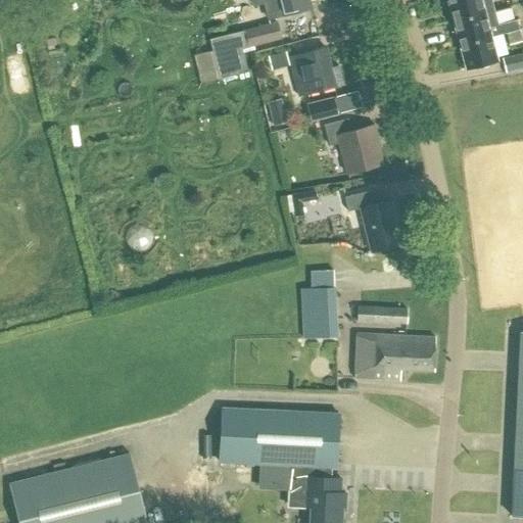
[(270,0),(271,4),(280,2),(284,14),(311,8),(307,0),(270,0)]
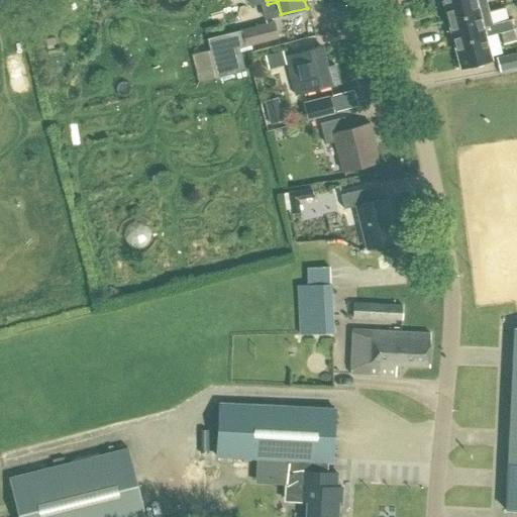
[(442,0),(447,20),(478,13),(474,0),(442,0)]
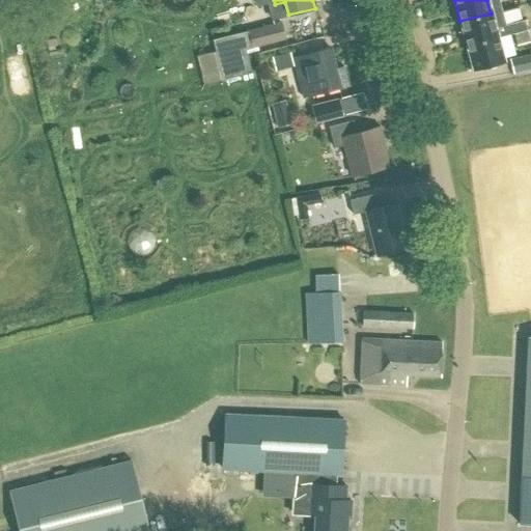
[(459,21),(466,46),(497,37),(491,14),(459,21)]
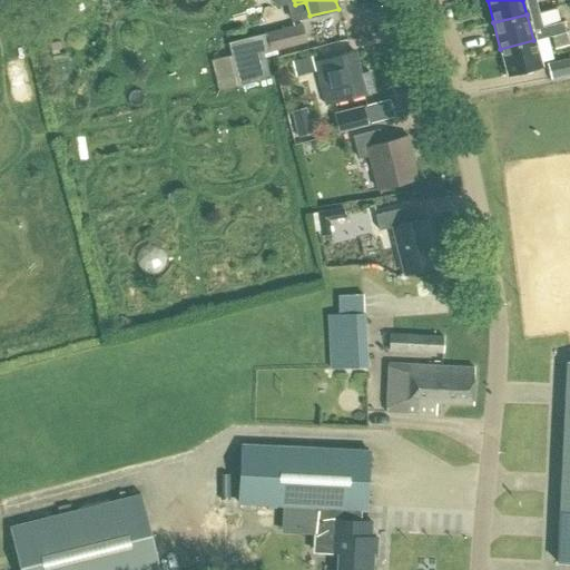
[(265,33),(227,43),(231,56),(237,87),(269,79),(263,51),(305,42),(302,25),(265,33)]
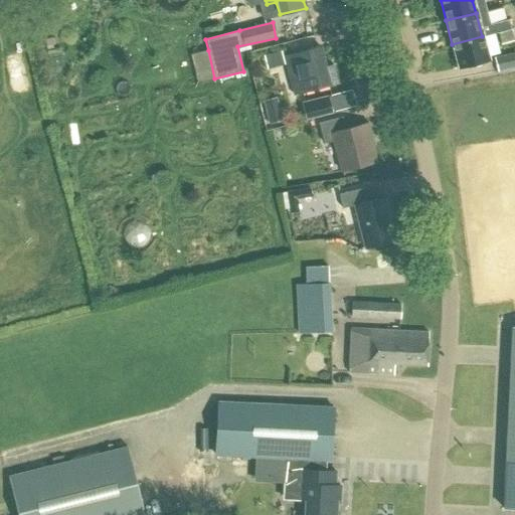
[(513,41),(510,29),(496,32),(499,45),(513,41)]
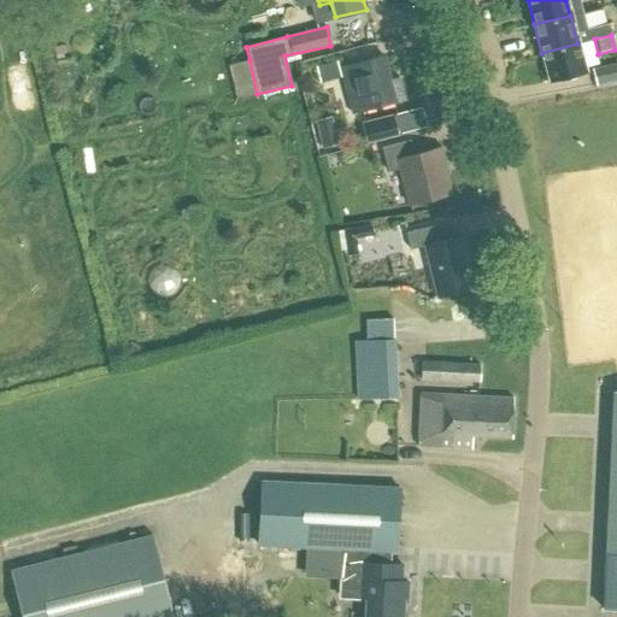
[(541,53),(550,81),(585,72),(577,43),(541,53)]
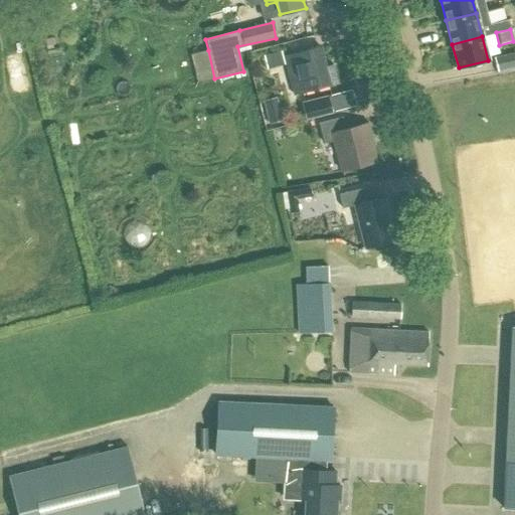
[(284,56),(291,82),(302,79),(305,92),(330,84),(320,46),(284,56)]
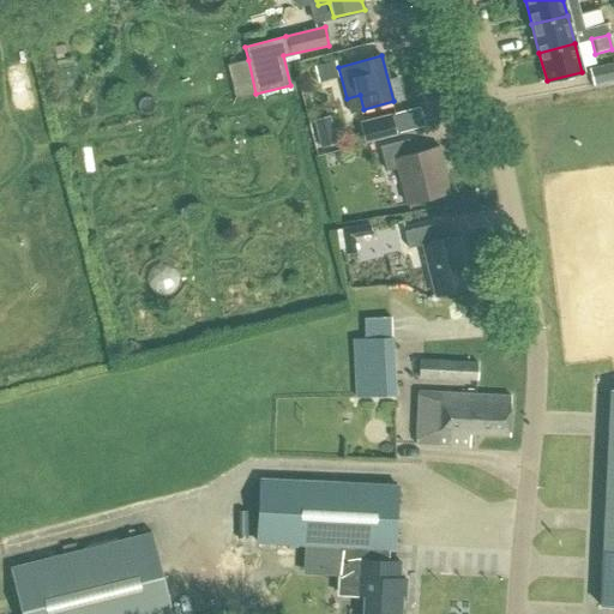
[(613,79),(613,61),(591,67),(595,84),(613,79)]
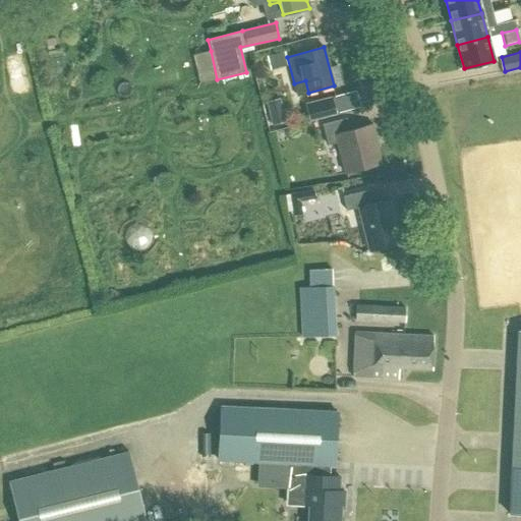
[(363,81),(342,88),(347,108),(369,102),(363,81)]
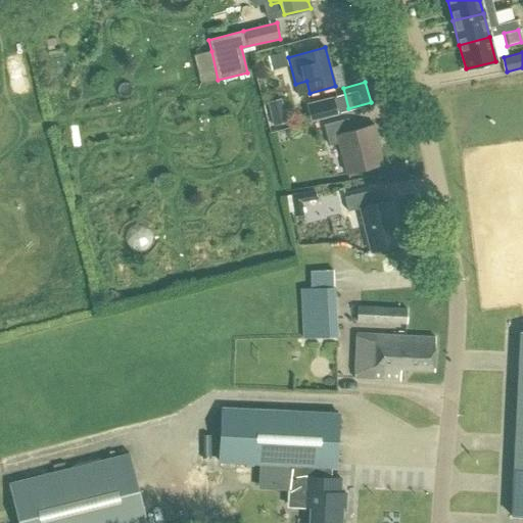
[(333,98),(306,105),(311,120),(336,113),(333,98)]
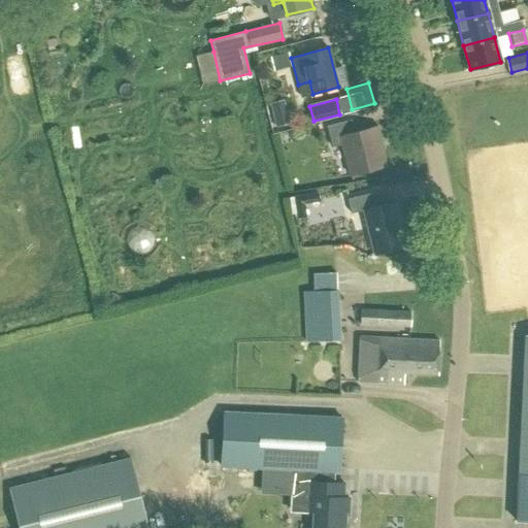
[(269,103),(274,128),(289,125),(283,100),(269,103)]
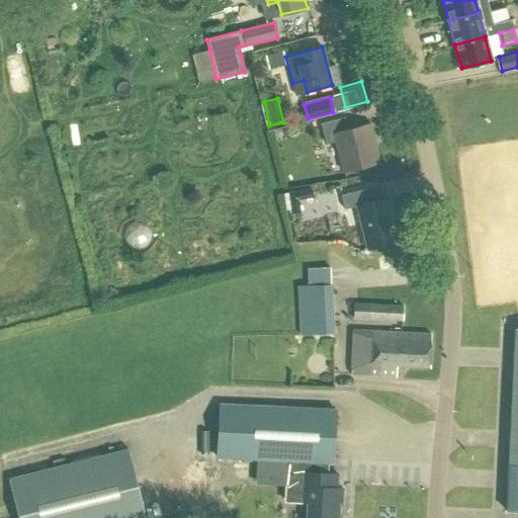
[(346,130),(343,117),(320,123),(325,144),(335,142),(343,172),(377,163),(371,139),(373,138),(369,123),(346,130)]
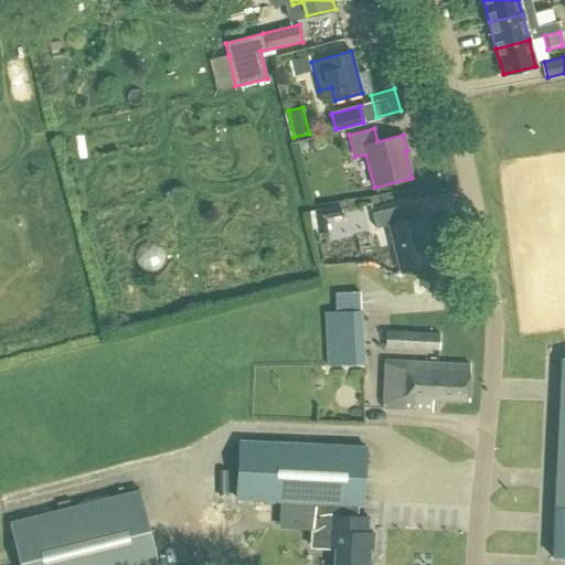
[(388,225),(400,273),(433,264),(428,247),(430,246),(423,216),(406,220),(402,205),(371,213),(375,228),(388,225)]
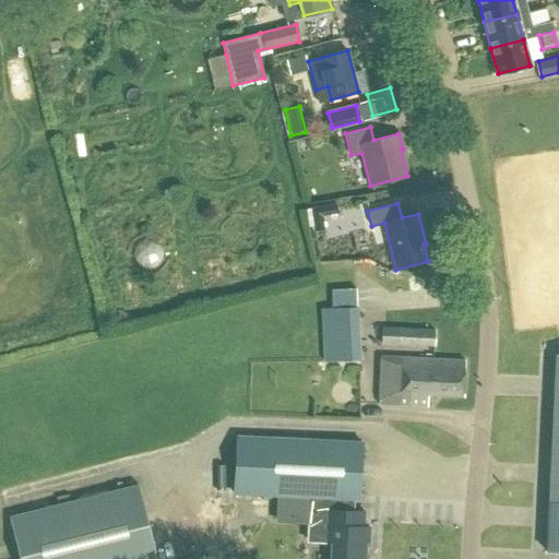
[(321,217),(337,215),(336,205),(310,209),(313,233),(322,232),(321,217)]
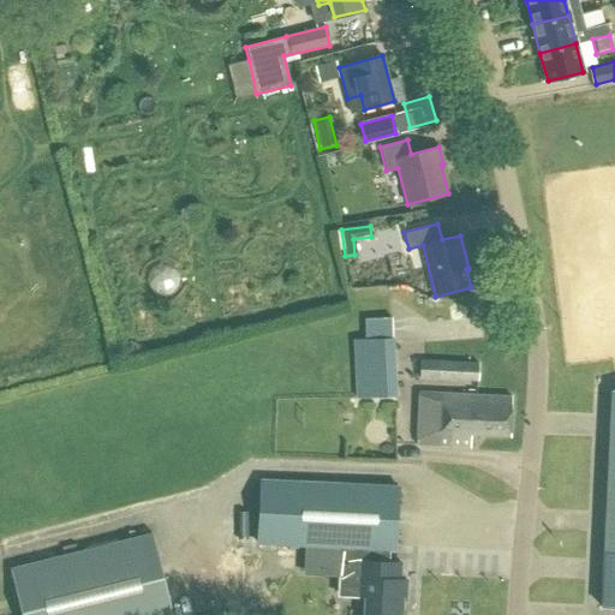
[(356,338),(359,395),(399,393),(394,316),(365,317),(366,336),(356,338)]
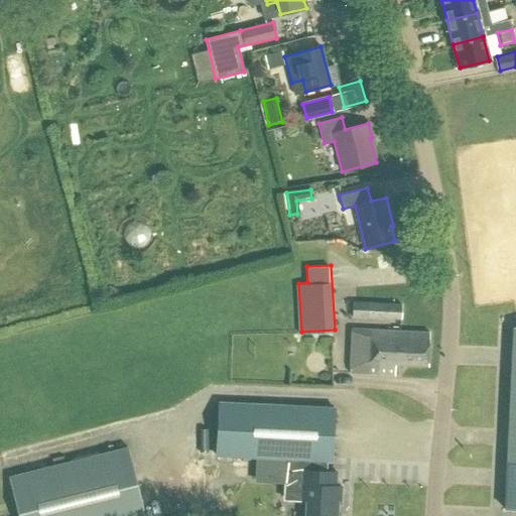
[(369,312),(369,316),(403,317),(404,302),(356,301),(356,312),(369,312)]
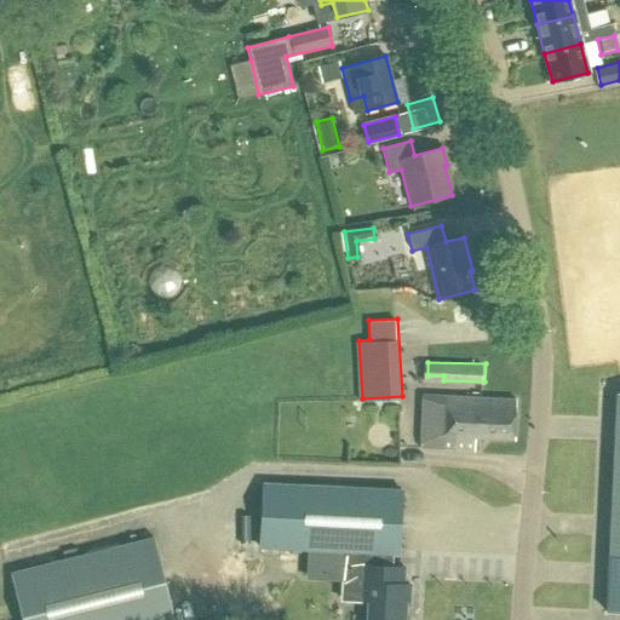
[(619,394),(615,394),(606,612),(619,612),(619,394)]
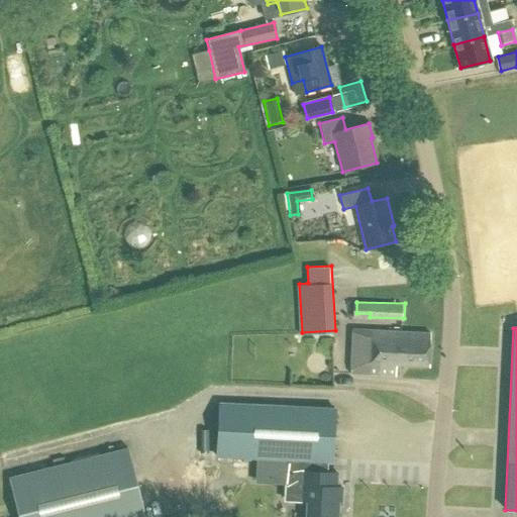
[(370,330),(368,375),(394,376),(395,366),(428,367),(429,333),(370,330)]
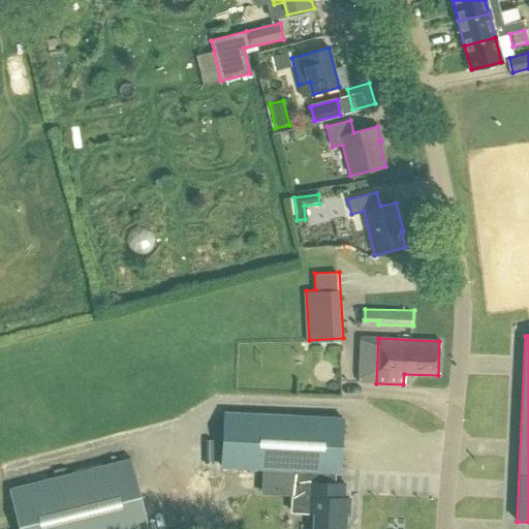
[(221,467),(339,474),(341,419),(224,412),(221,467)]
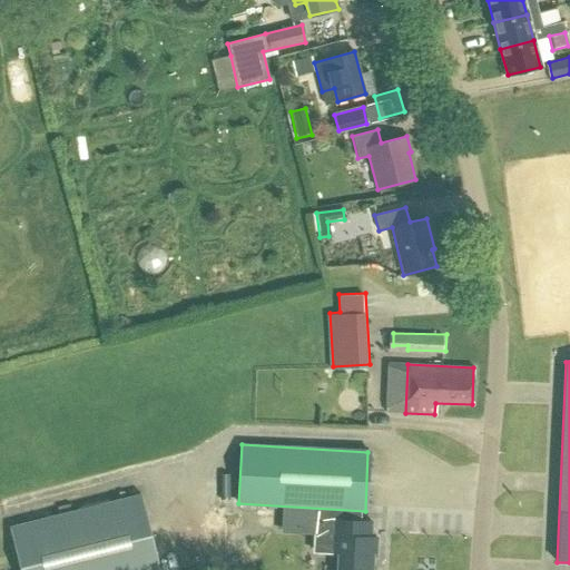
[(9,528),(19,569),(159,569),(140,494),(9,528)]
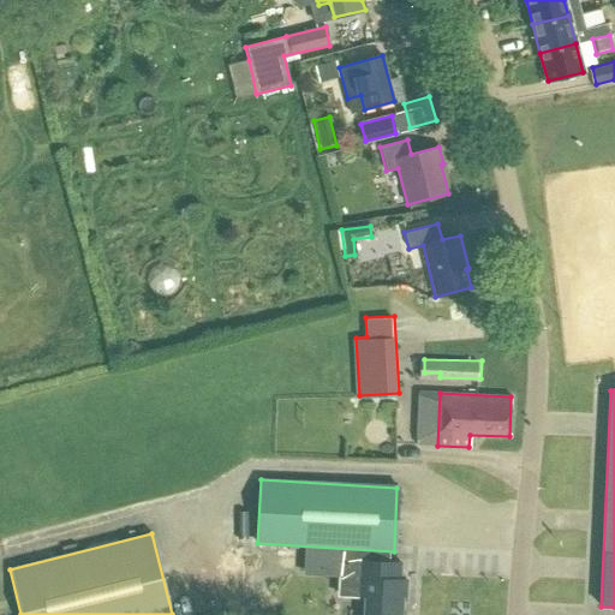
[(304,548),(303,574),(336,577),(339,550),(304,548)]
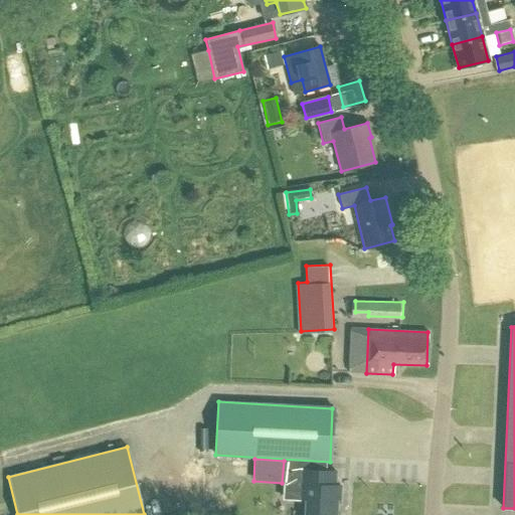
[(285,459),(283,499),(306,500),(305,514),(335,514),(336,500),(340,500),(340,485),(335,485),(336,471),(325,471),(325,462),(285,459)]
